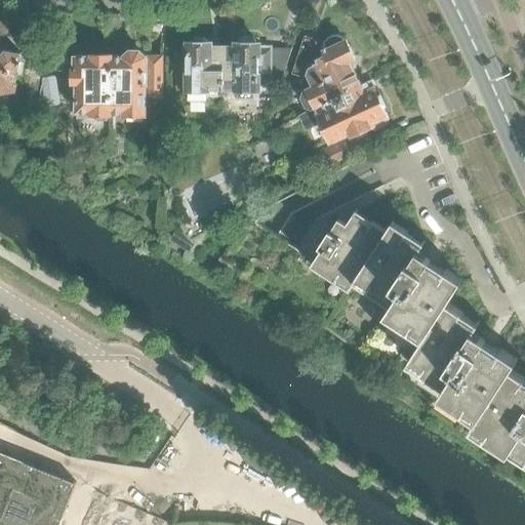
[(315,106),(361,84),(350,62),(355,59),(347,40),(346,41),(345,38),(340,36),(336,35),(332,36),(328,38),(326,41),(324,44),(318,43),(318,42),(319,40),(306,36),(291,71),(301,75),(306,73),(311,84),(305,87),(303,93),(307,104),(315,106)]
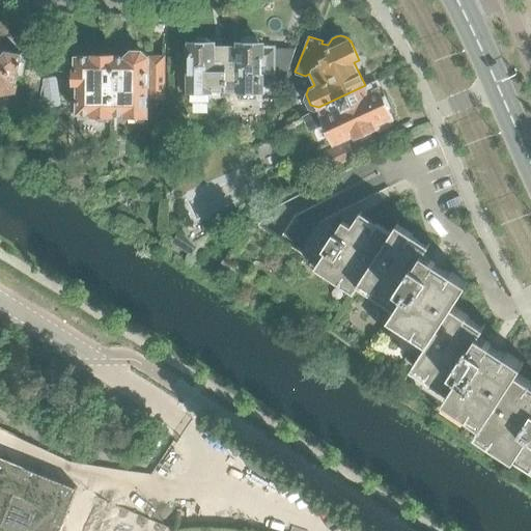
[(240,47),(226,47),(225,98),(231,98),(231,89),(241,89),(241,99),(257,99),(257,88),(261,86),(268,86),(269,75),(275,75),(275,48),(262,48),(262,45),(259,45),(259,39),(256,36),(246,36),(243,39),(243,44),(240,44),(240,47)]
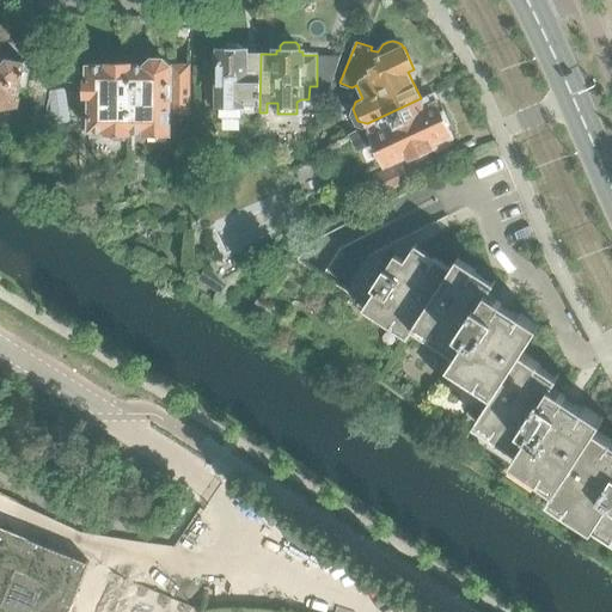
[(259,112),(261,54),(246,54),(246,50),(245,50),(238,44),(228,44),(221,50),(220,50),(220,81),(215,81),(215,99),(220,99),(220,102),(220,116),(243,116),(244,112),(259,112)]
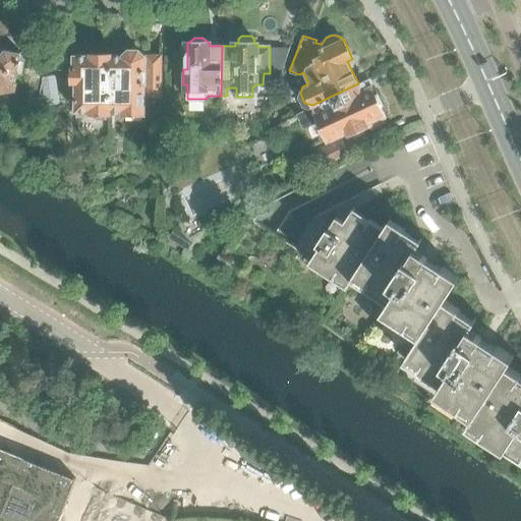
[(22,72),(25,58),(21,54),(21,53),(6,50),(0,45),(0,89),(11,89),(15,85),(16,76),(22,72)]
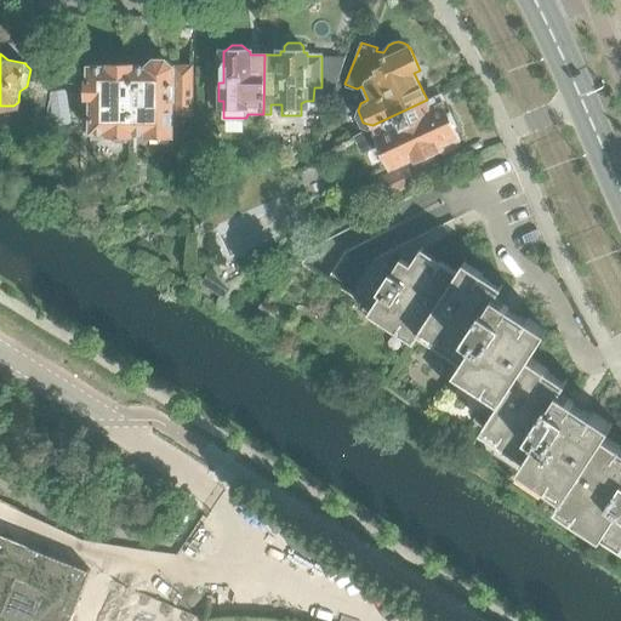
[(148,66),(134,66),(132,131),(132,146),(141,146),(141,130),(149,130),(149,129),(171,129),(171,118),(172,118),(172,106),(193,106),(193,66),(174,66),(166,60),(155,60),(148,66)]
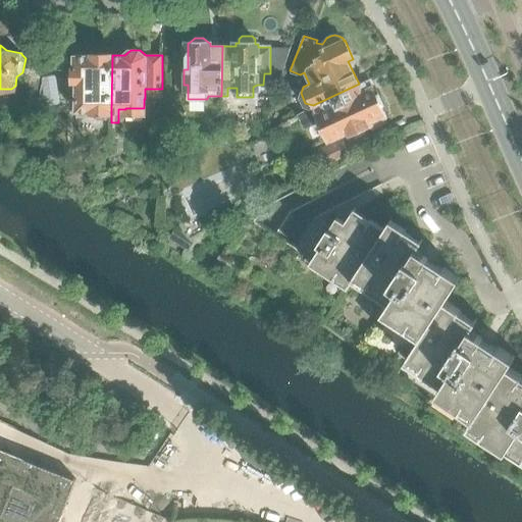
[(111,110),(112,55),(112,54),(92,54),(92,55),(75,55),(74,66),(73,66),(73,80),(77,80),(77,109),(91,109),(91,111),(96,116),(104,117),(111,110)]
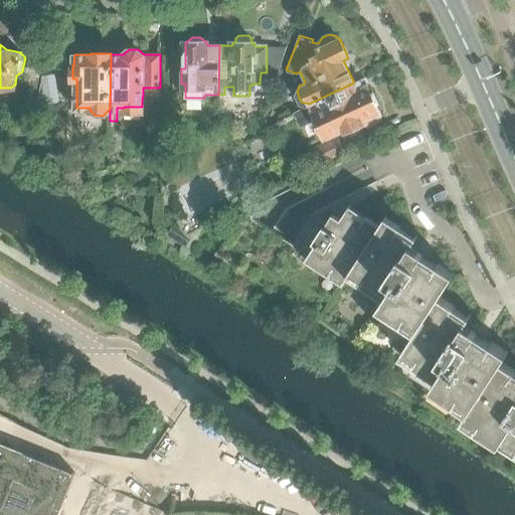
[(354,82),(309,104),(295,113),(301,126),(316,119),(324,137),(344,128),(346,132),(363,124),(368,126),(379,121),(380,116),(378,112),(379,111),(368,88),(365,89),(361,79),(354,82)]
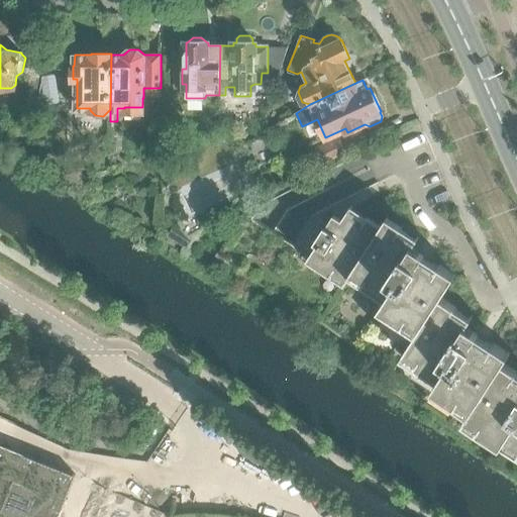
[(344,152),(338,139),(313,151),(319,165),(344,152)]
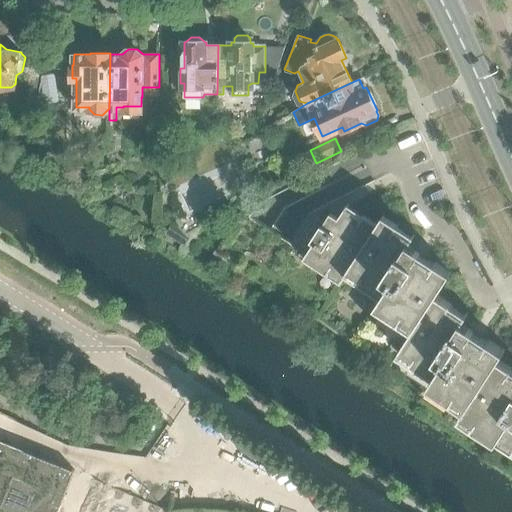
[(511,371),(497,362),(506,349),(504,348),(502,352),(481,338),(484,334),(483,333),(480,338),(473,333),(474,331),(462,323),(469,313),(467,312),(464,316),(436,298),(439,294),(438,293),(452,271),(451,270),(448,274),(428,261),(431,256),(430,255),(427,260),(419,255),(421,253),(420,253),(409,245),(415,235),(414,234),(411,238),(383,220),(385,216),(384,215),(376,227),(347,208),(350,205),(348,204),(339,217),(331,212),(323,225),(317,221),(306,237),(314,241),(304,258),(305,258),(310,251),(331,264),(328,268),(342,278),(340,281),(341,282),(348,270),(362,279),(365,275),(375,282),(387,290),(377,306),(379,307),(384,299),(405,313),(402,317),(416,326),(414,329),(414,330),(400,352),(402,353),(404,349),(439,372),(431,383),(433,385),(435,381),(469,402),(460,415),(462,416),(464,413),(499,436),(497,440),(499,441),(502,436),(511,442),(511,371)]
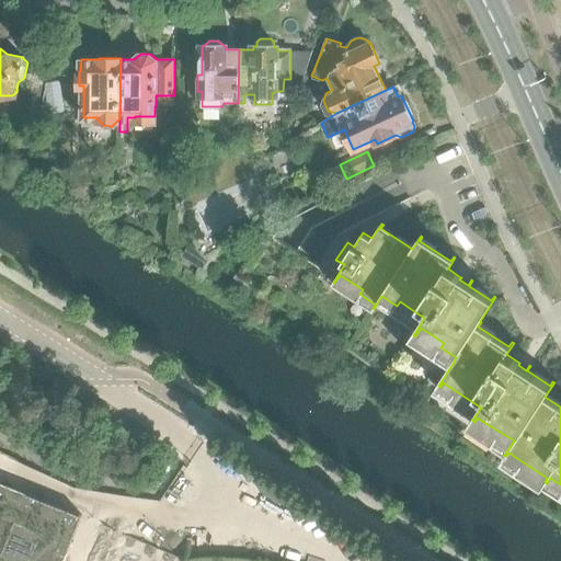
[(289,489),(268,474),(259,490),(279,504),(289,489)]
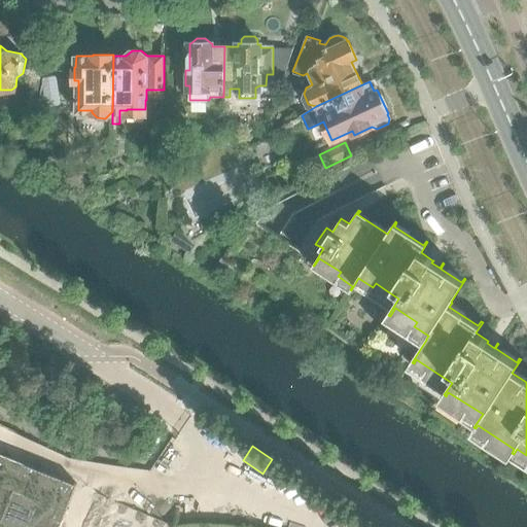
[(0,455),(0,526),(59,526),(76,487),(0,455)]
